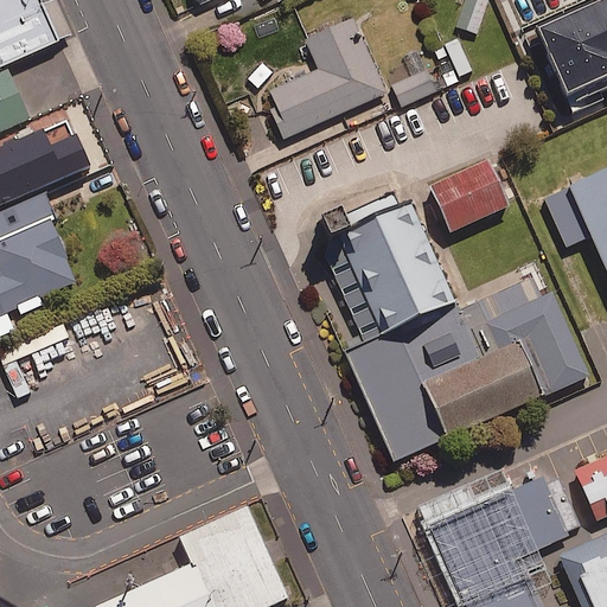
[(0,0),(0,68),(58,43),(38,0),(0,0)]
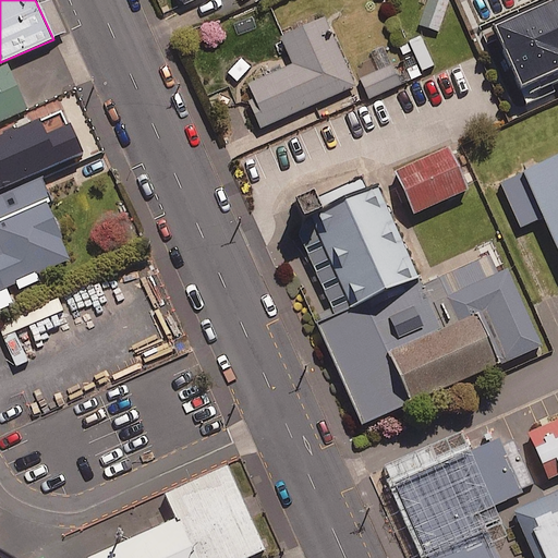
[(448,0),(427,0),(420,25),(439,32),(448,0)]
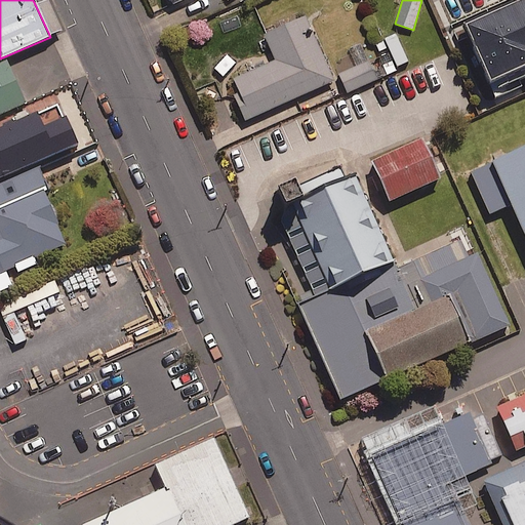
[(524,22),(515,0),(450,0),(473,49),(524,26),(524,22)]
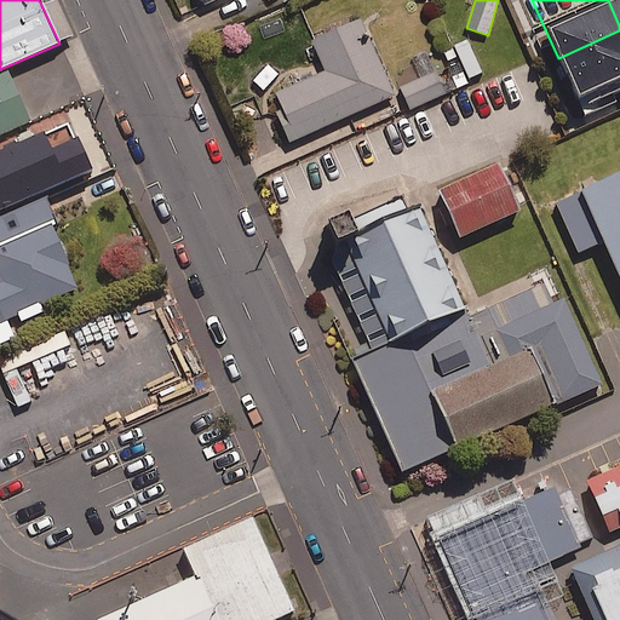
[(359,19),(310,41),(323,70),(274,92),(282,110),(275,113),(288,144),(394,97),(359,19)]
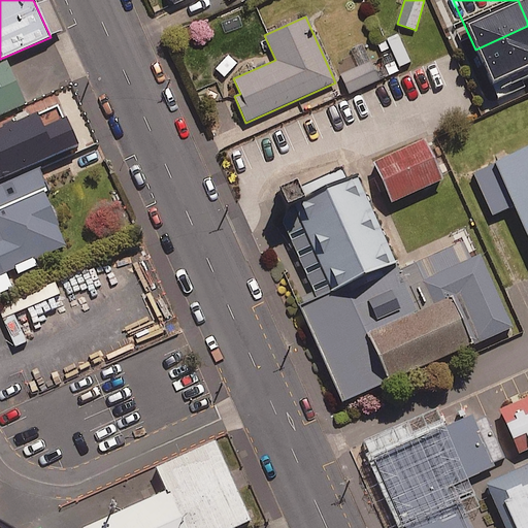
[(6,62),(0,64),(0,114),(25,104),(6,62)]
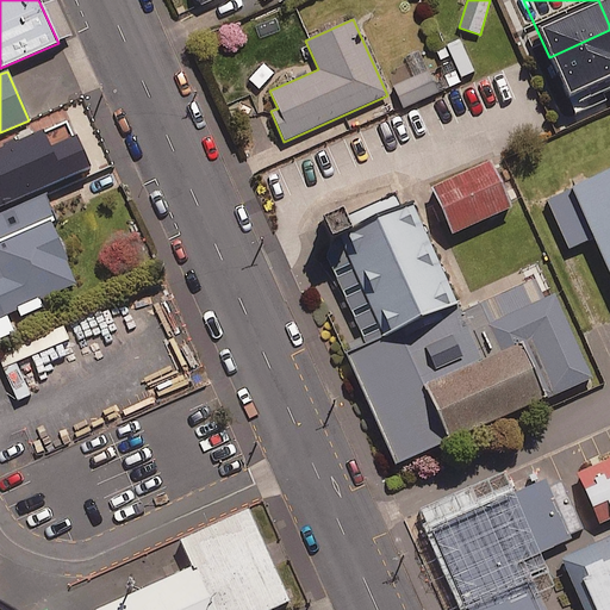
[(440,92),(431,72),(394,87),(403,109),(440,92)]
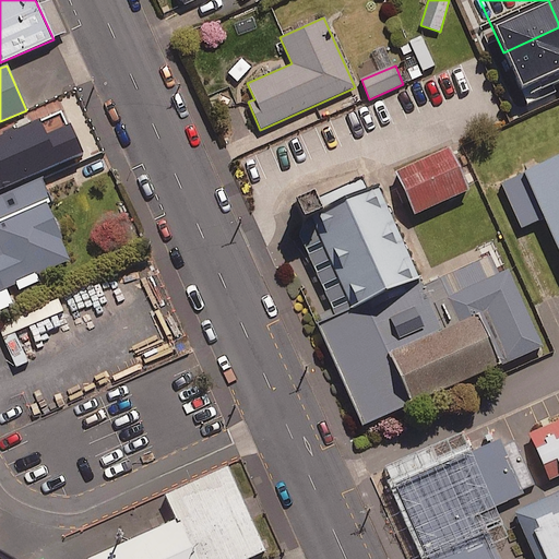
[(0,192),(84,154),(69,121),(48,131),(40,116),(0,134),(0,192)]
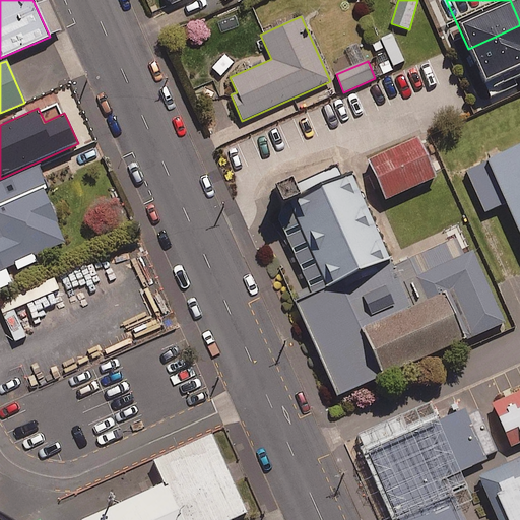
[(421,136),(366,161),(384,203),(441,179),(421,136)]
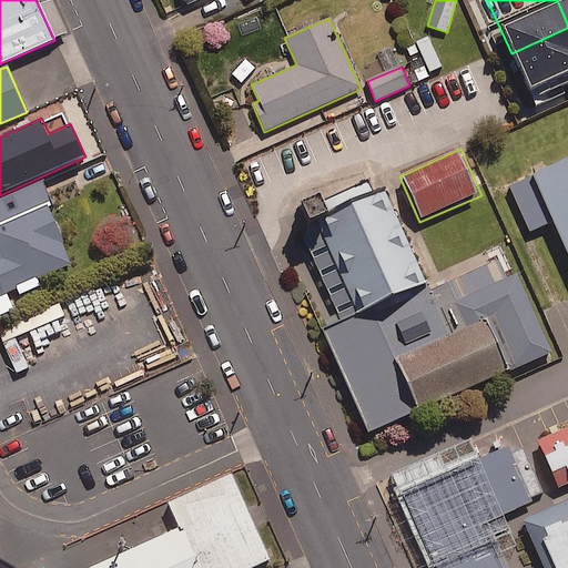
[(567,159),(506,188),(528,236),(551,225),(567,262),(567,159)]
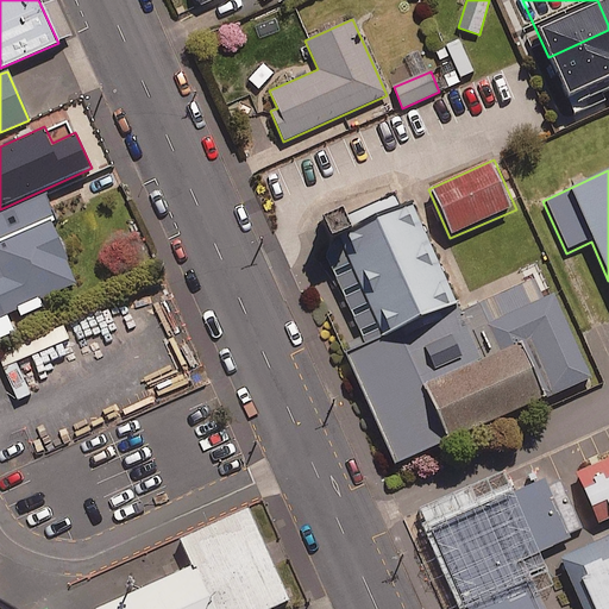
[(402,188),(320,224),(370,338),(452,302),(402,188)]
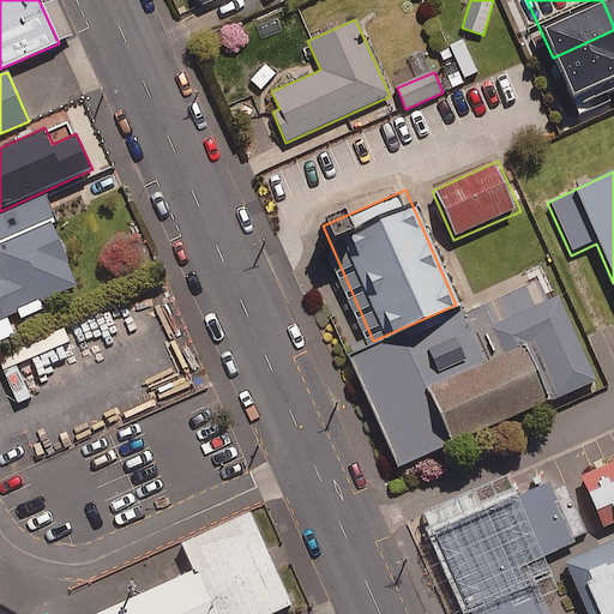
[(47,194),(0,214),(0,341),(14,335),(6,317),(80,284),(54,223),(59,222),(47,194)]
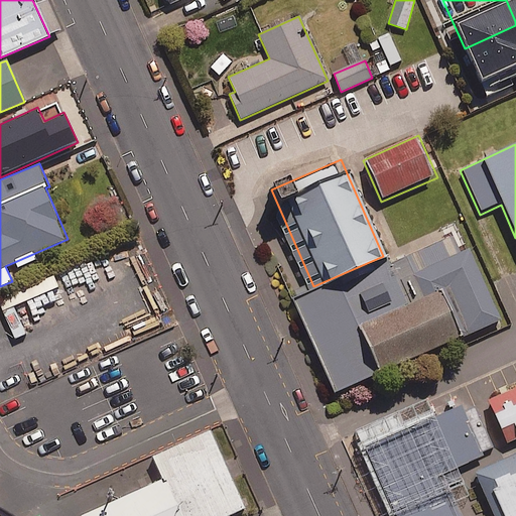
[(357,326),(379,375),(501,320),(468,248),(412,273),(422,296),(357,326)]
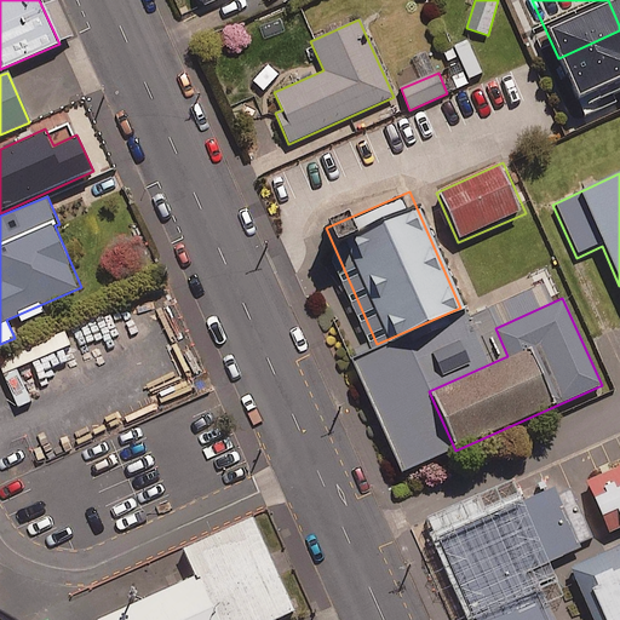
[(619,471),(589,486),(609,533),(619,528),(619,471)]
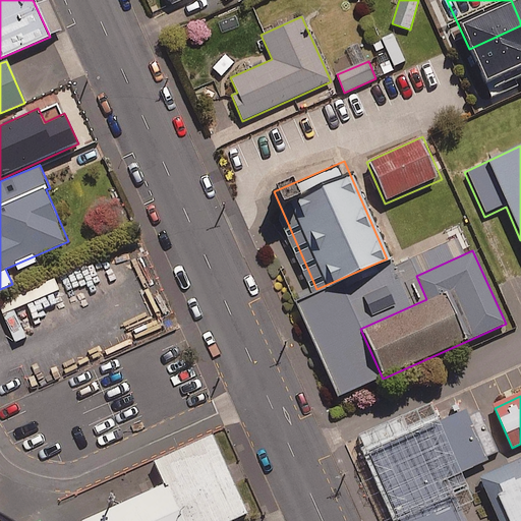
[(520,520),(520,461),(481,478),(499,520),(456,520),(440,481),(486,461),(466,413),(369,455),(398,520),(520,520)]
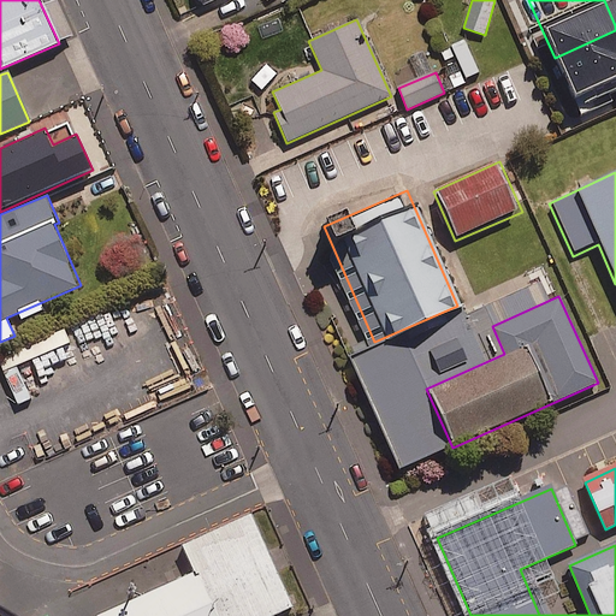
[(270,544),(98,615),(279,615),(297,609),(270,544)]
